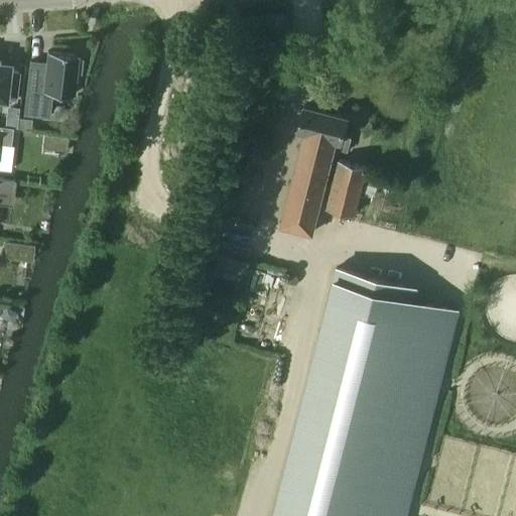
[(77,74),(81,74),(83,60),(78,59),(79,55),(48,52),(46,63),(31,62),(24,114),(48,117),(51,93),(74,96),(77,74)]
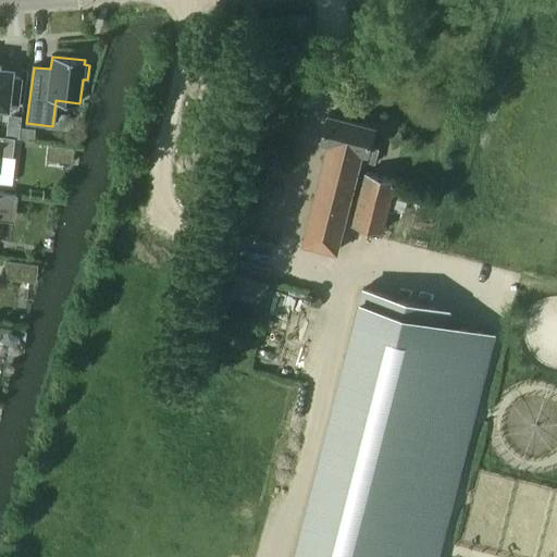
[(0,106),(19,109),(22,78),(9,77),(10,71),(0,69),(0,106)]
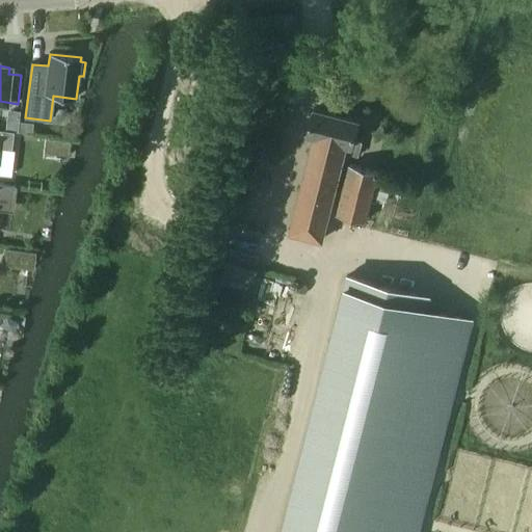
[(14,132),(18,132),(19,122),(20,110),(7,109),(5,131),(14,132)]
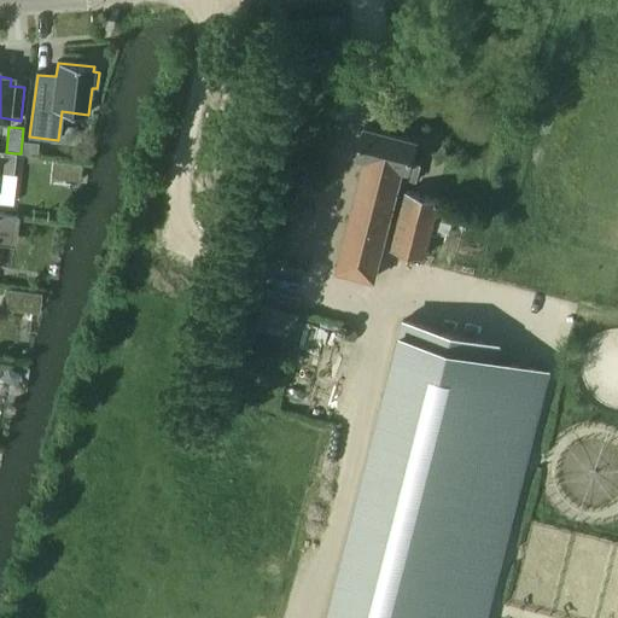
[(365,128),(357,157),(365,159),(336,270),(373,280),(398,179),(417,182),(421,165),(412,163),(418,141),(365,128)]
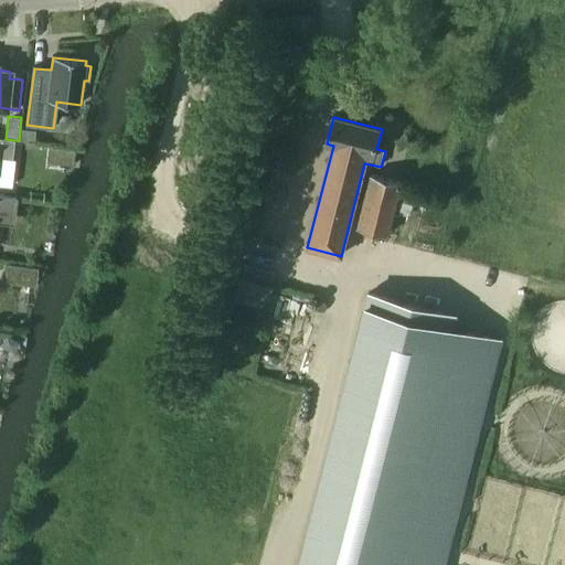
[(35,131),(20,129),(19,140),(33,141),(35,131)]
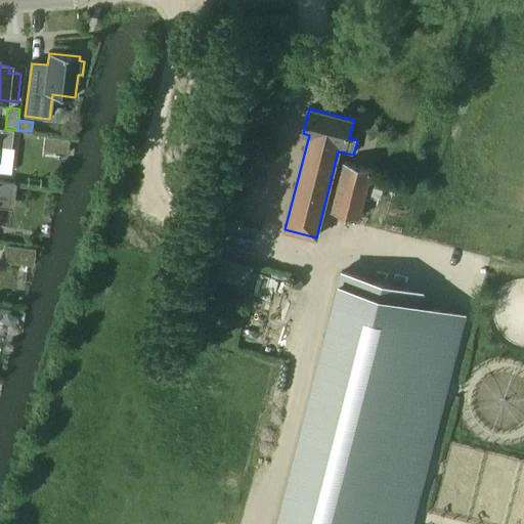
[(11,147),(13,130),(5,129),(0,128),(0,146),(11,147)]
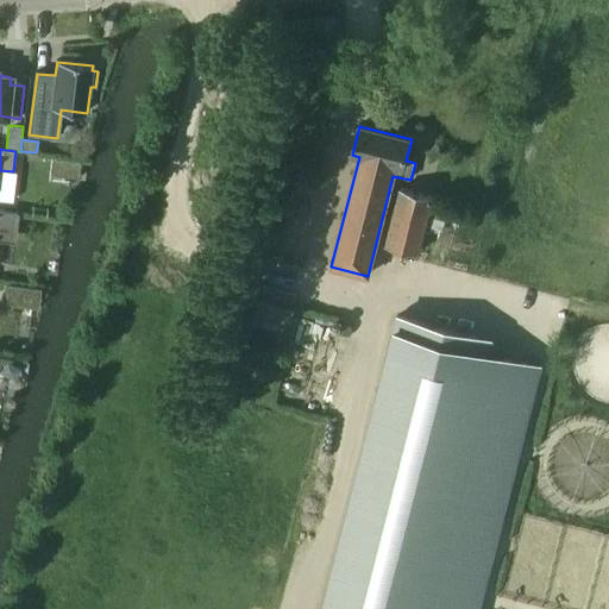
[(433,198),(400,189),(385,244),(419,253),(433,198)]
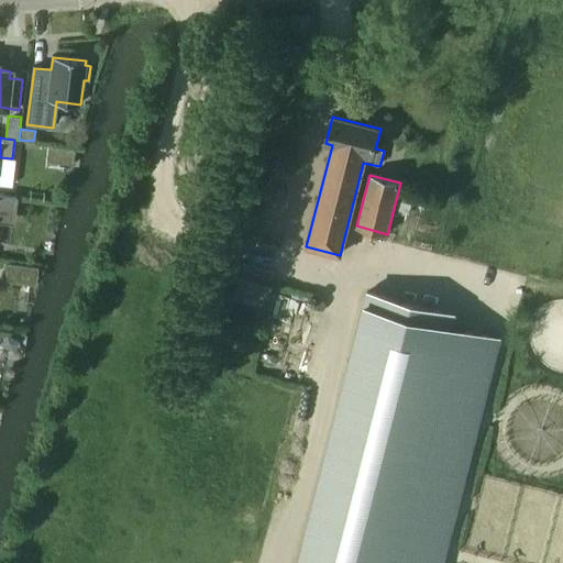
[(17,202),(18,198),(0,196),(0,219),(1,220),(1,219),(11,220),(12,211),(13,201),(17,202)]
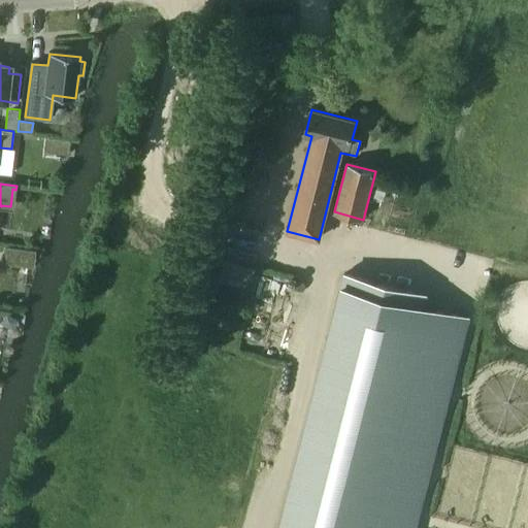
[(242,314),(259,250),(219,239),(202,303),(242,314)]
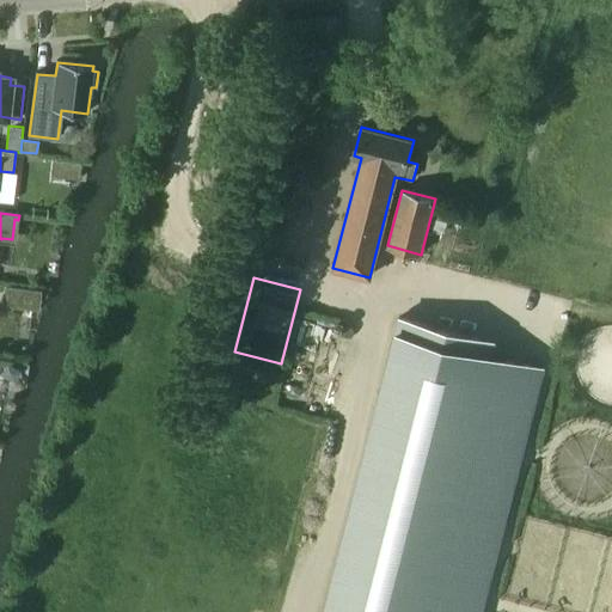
[(7,287),(5,306),(24,308),(26,289),(7,287)]
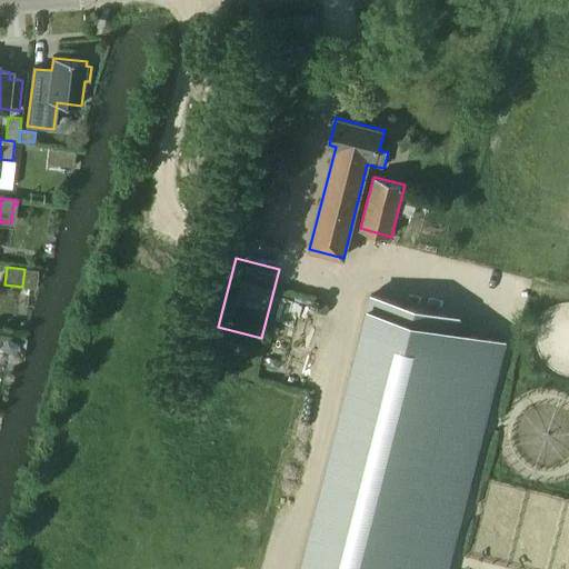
[(371,296),(300,568),(447,568),(505,345),(456,332),(443,329),(447,316),(433,312),(398,303),(371,296)]
